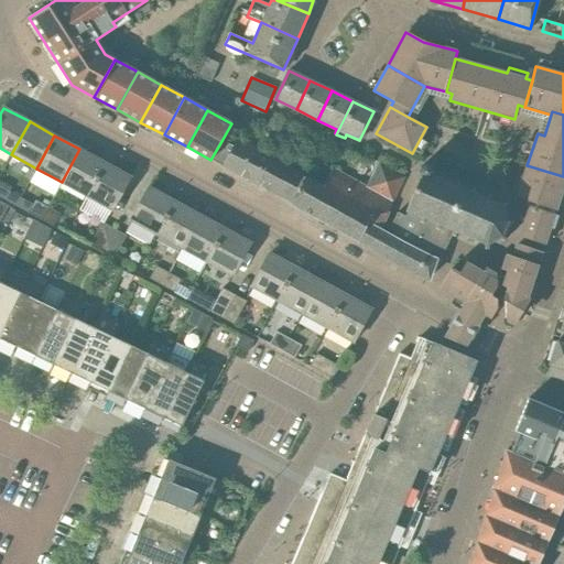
[(234,147),(221,141),(210,160),(258,185),(271,159),(237,140),(234,147)]
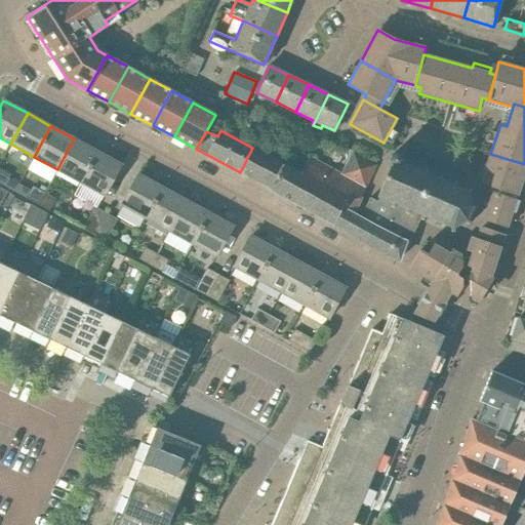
[(97,152),(74,138),(57,169),(81,183),(97,152)]
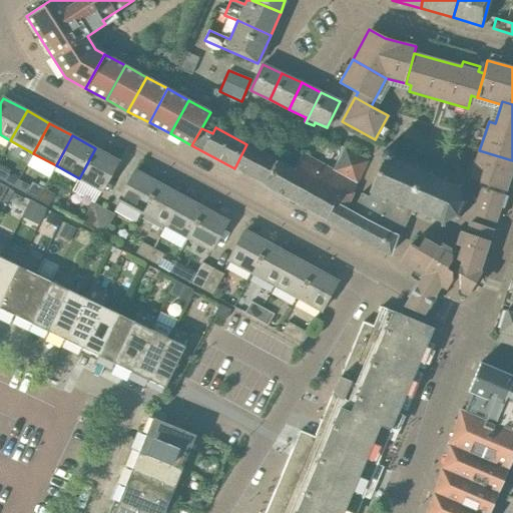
[(334,167),(310,153),(303,149),(291,168),(246,144),(234,168),(235,169),(236,168),(266,184),(265,185),(338,225),(347,209),(359,180),(369,161),(345,148),(334,167)]
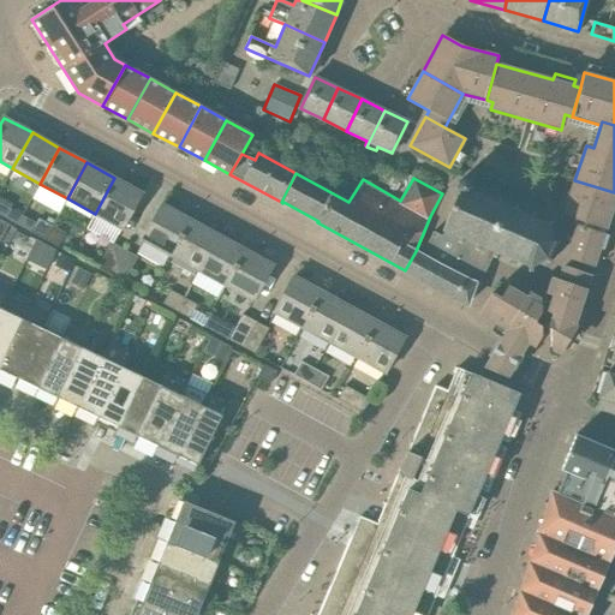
[(142,193),(114,178),(95,214),(123,230),(142,193)]
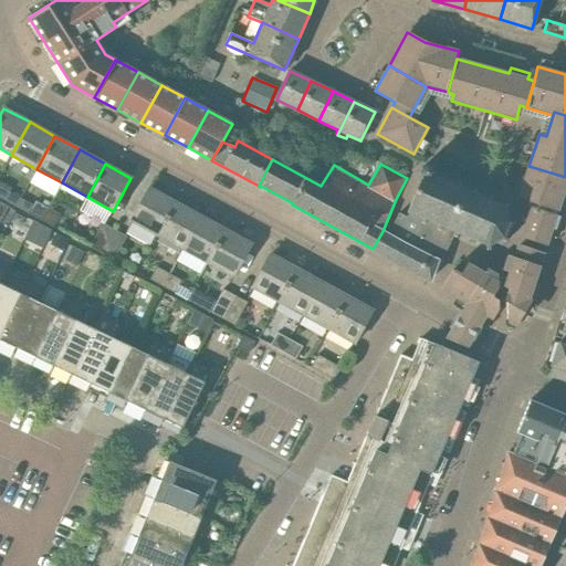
[(383,231),(373,249),(430,280),(437,261),(440,263),(453,237),(457,238),(459,233),(486,244),(486,250),(491,250),(491,244),(500,240),(505,242),(507,239),(503,237),(510,224),(515,224),(515,220),(509,220),(505,209),(510,205),(506,201),(502,206),(433,176),(435,174),(431,165),(429,165),(428,166),(427,166),(422,168),(419,174),(421,178),(407,212),(409,213),(407,217),(399,213),(388,234),(383,231)]
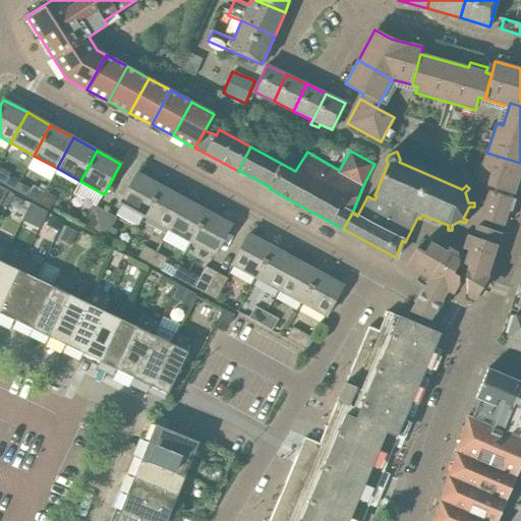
[(512,198),(520,171),(520,163),(486,153),(477,182),(496,188),(494,192),(512,198)]
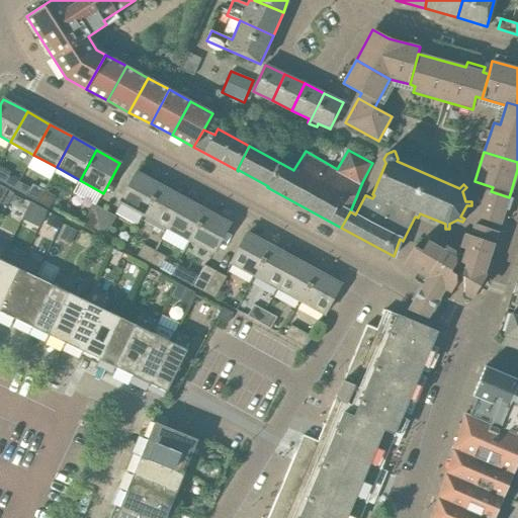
[(10,172),(0,166),(0,180),(4,183),(10,172)]
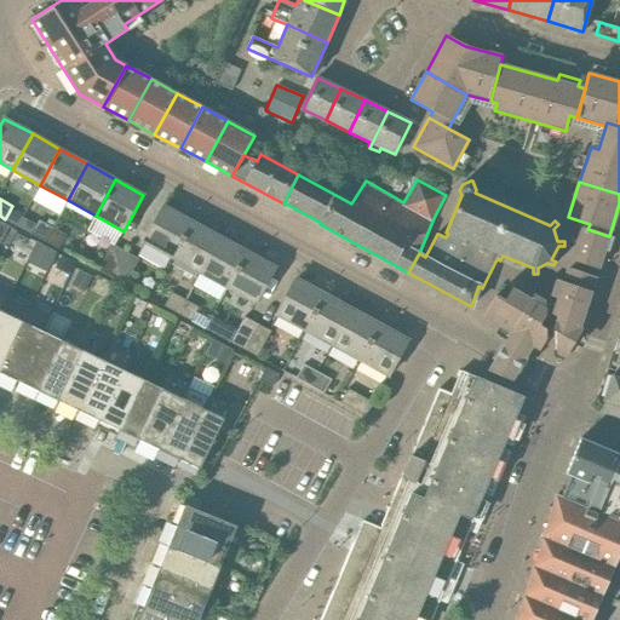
[(172,258),(193,222),(165,206),(144,242),(172,258)]
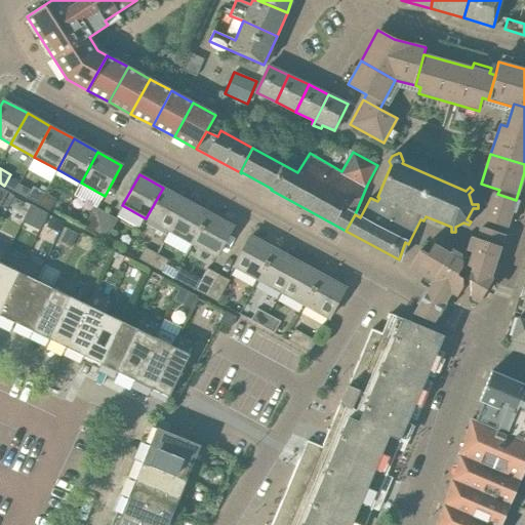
[(38,204),(44,193),(33,187),(27,198),(38,204)]
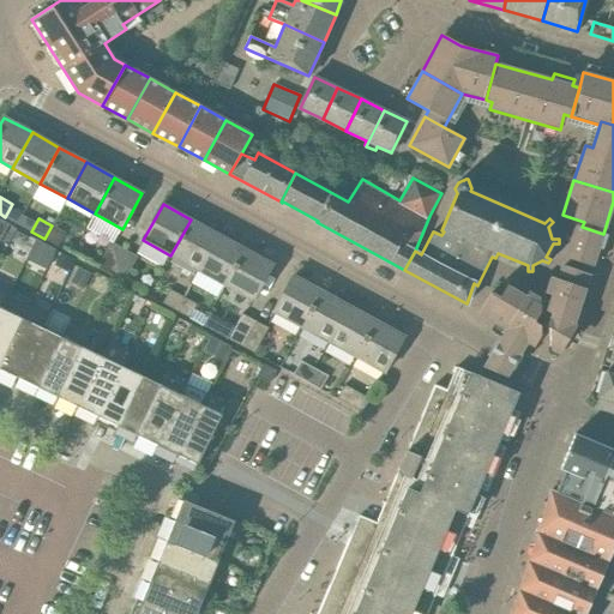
[(191,220),(170,256),(198,270),(218,234),(191,220)]
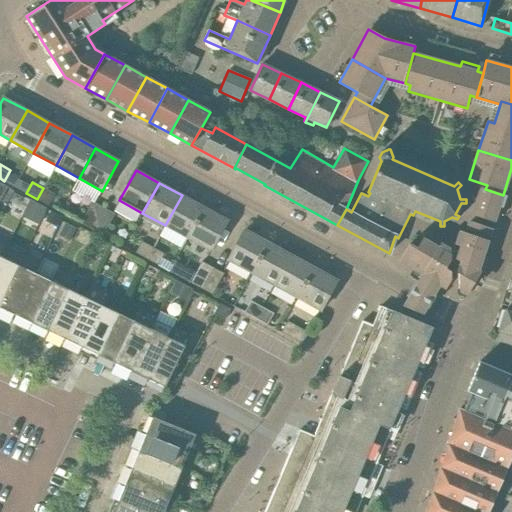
[(55,194),(43,188),(37,199),(49,205),(55,194)]
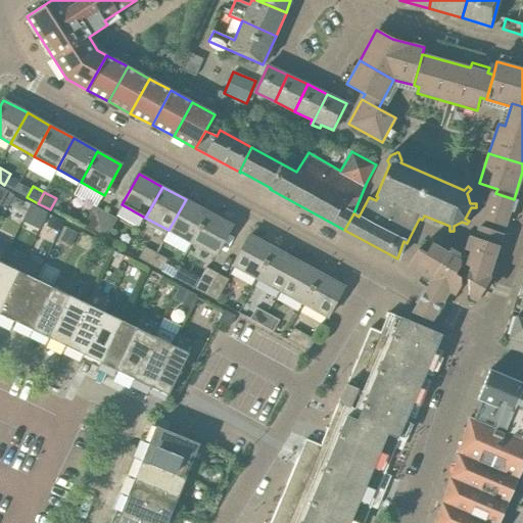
[(514,199),(495,193),(492,195),(489,194),(486,203),(486,214),(484,220),(505,227),(510,211),(514,212),(518,200),(514,199)]
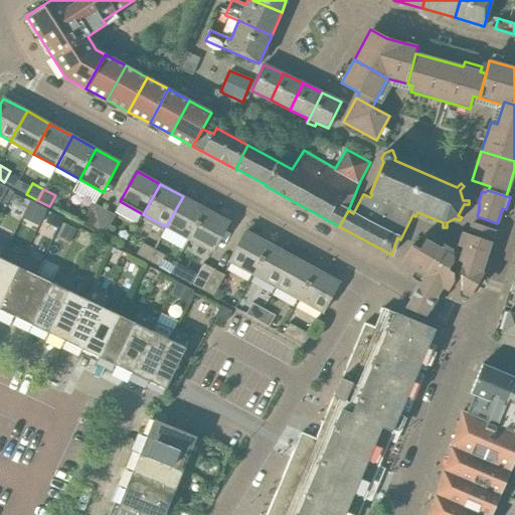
[(183,196),(166,226),(189,239),(206,209),(183,196)]
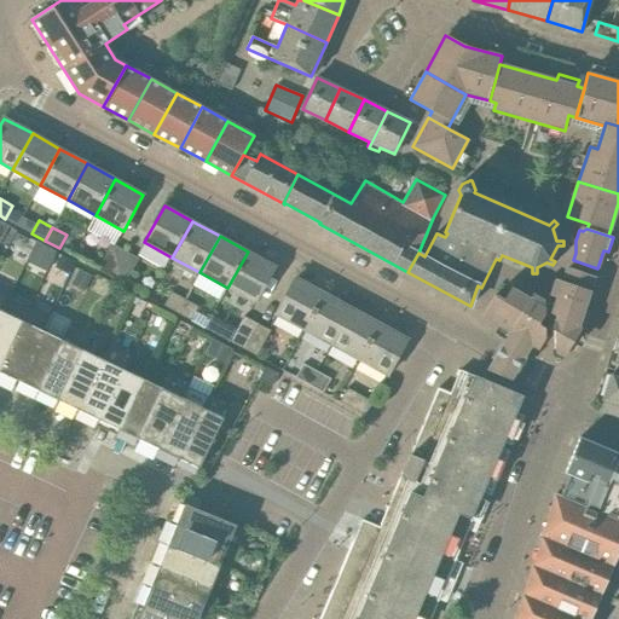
[(35,243),(27,262),(47,272),(56,253),(35,243)]
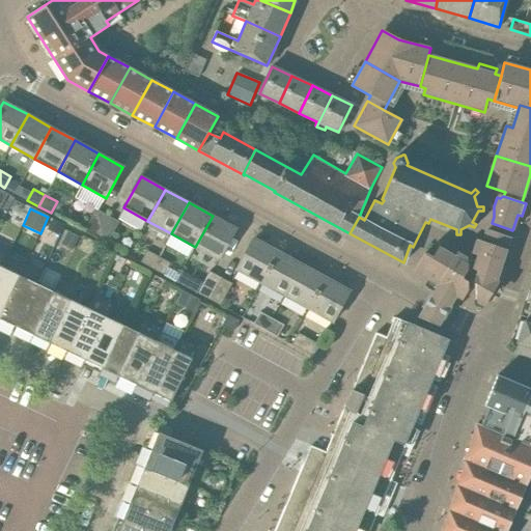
[(84,231),(95,238),(108,216),(96,210),(84,231)]
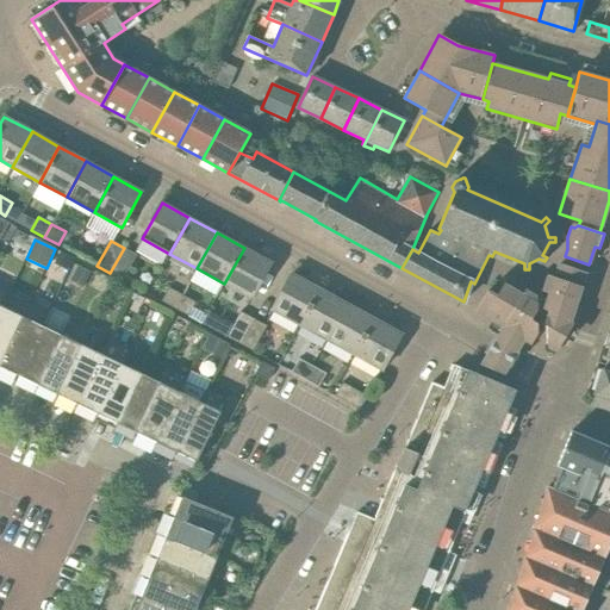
[(137,255),(124,248),(110,273),(123,280),(137,255)]
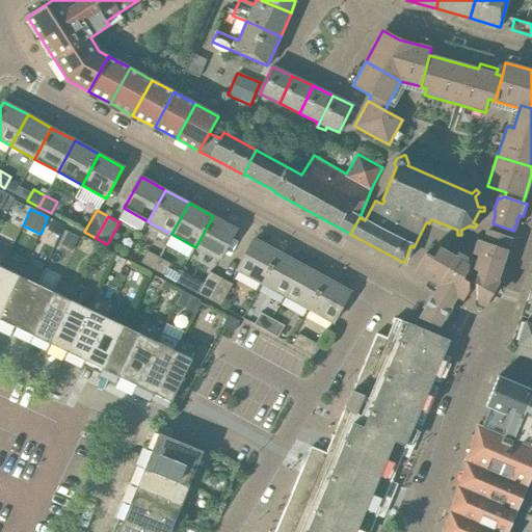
[(237,230),(213,216),(195,247),(219,261),(237,230)]
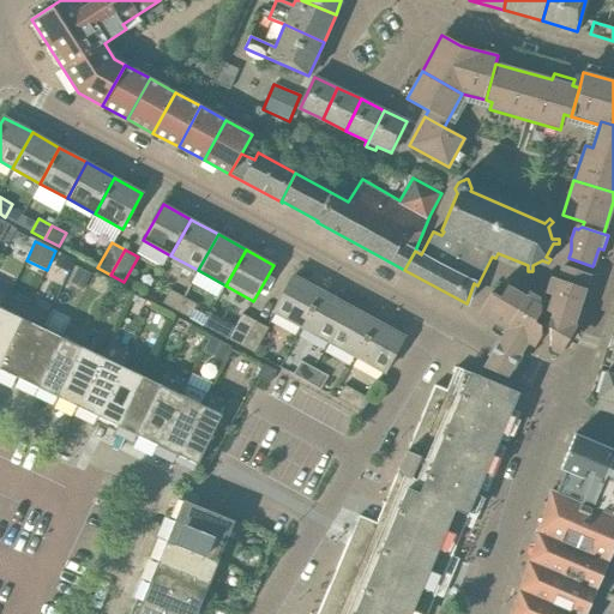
[(560,272),(558,280),(552,277),(546,293),(553,295),(547,311),(553,314),(548,323),(548,344),(561,353),(577,327),(573,325),(590,275),(566,266),(561,272),(560,272)]
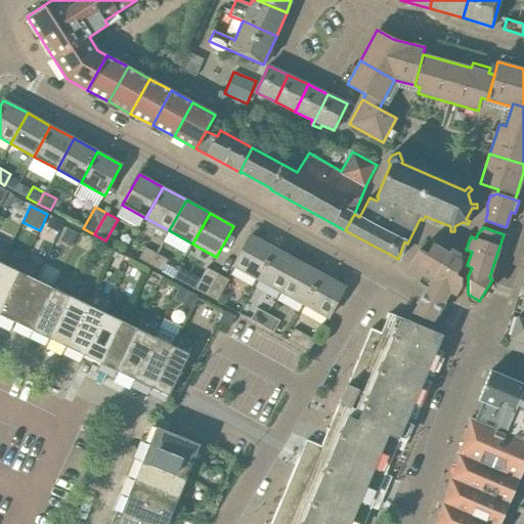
[(233,266),(258,279),(274,249),(251,235),(233,266)]
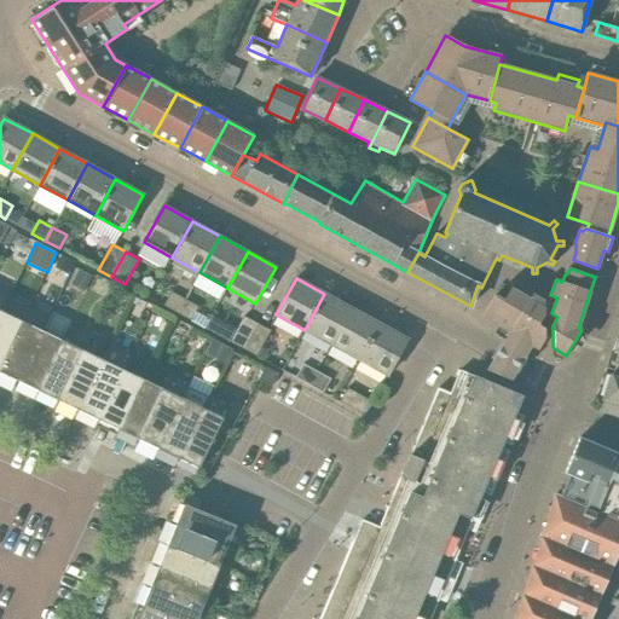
[(495,295),(482,316),(510,333),(487,370),(510,380),(532,345),(539,350),(545,339),(545,329),(534,323),(537,317),(545,314),(544,300),(533,293),(530,299),(512,288),(504,300),(495,295)]
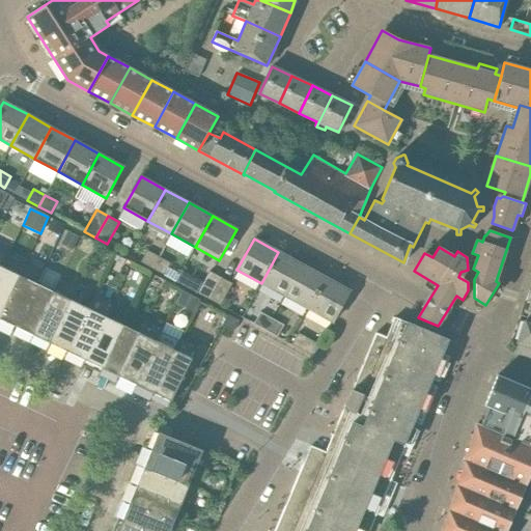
[(152,269),(159,257),(147,250),(141,262),(152,269)]
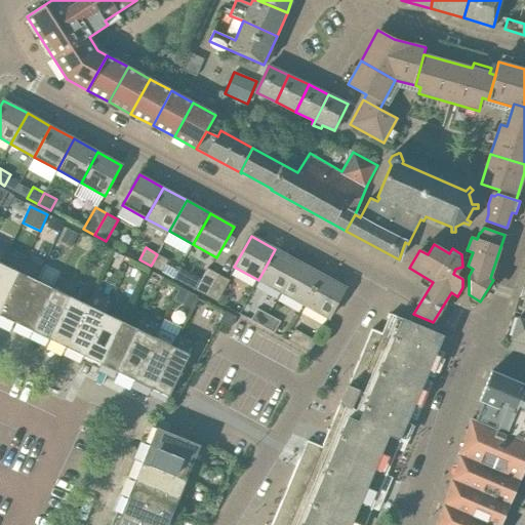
[(281,292),(298,261),(275,249),(258,280),(281,292)]
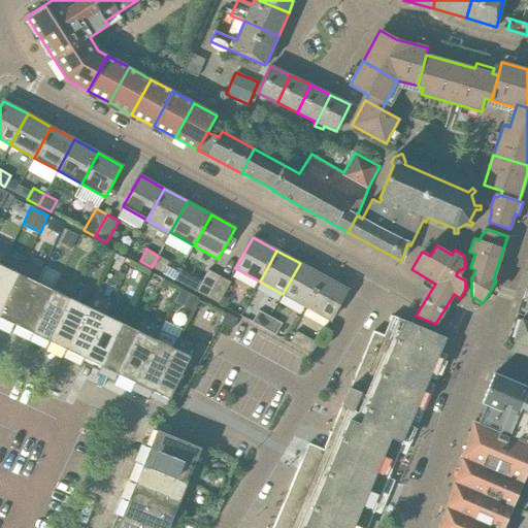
[(169,262),(158,256),(152,267),(163,273),(169,262)]
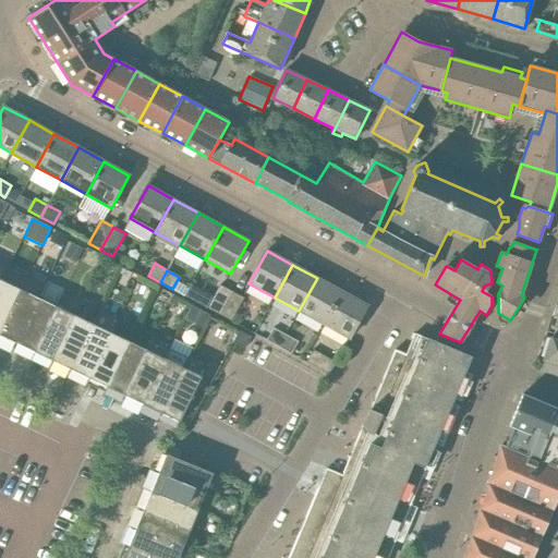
[(324,325),(342,292),(317,278),(299,311),(324,325)]
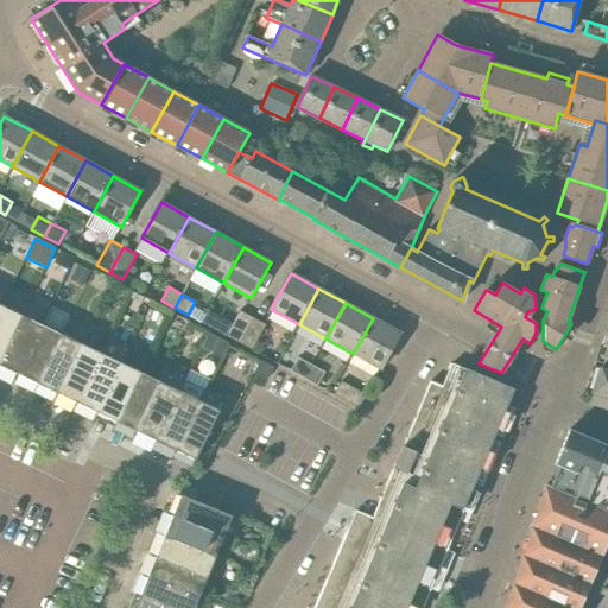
[(0,361),(23,316),(2,306),(0,311),(0,361)]
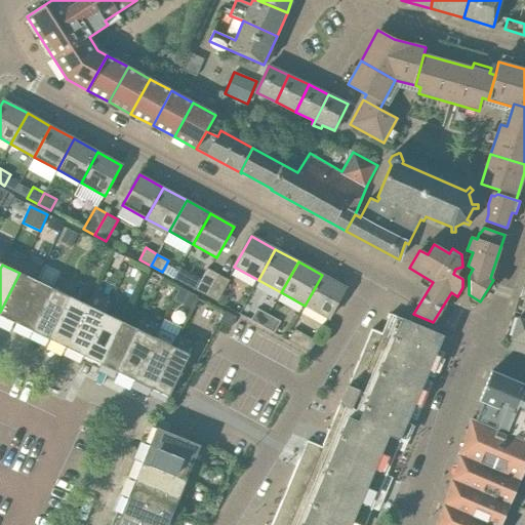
[(196,290),(206,296),(218,275),(207,269),(196,290)]
